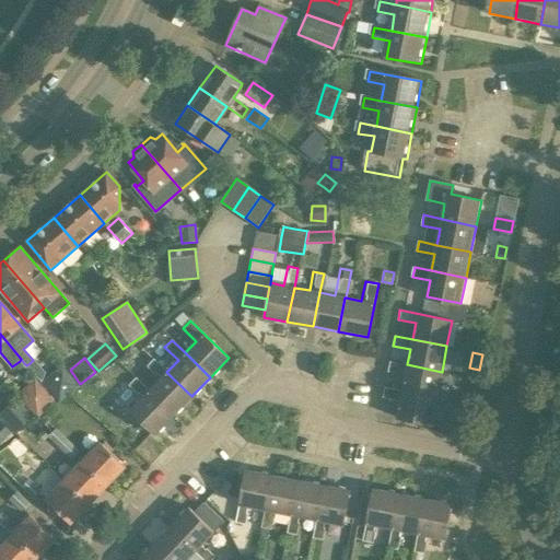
[(33,360),(28,364),(32,369),(38,363),(34,359),(33,360)]
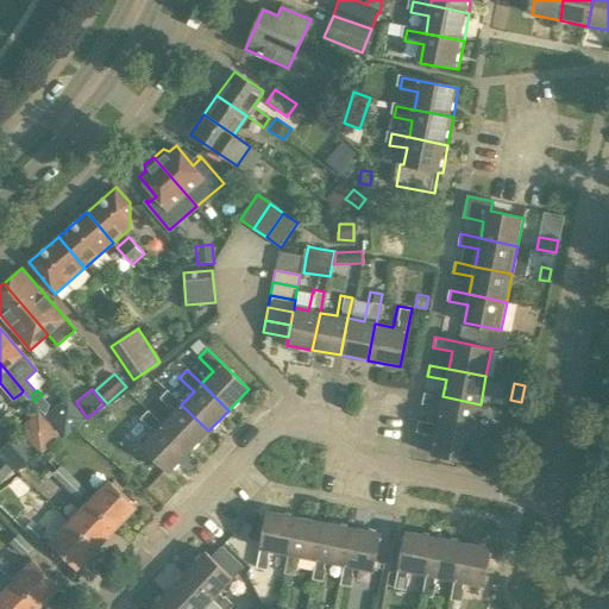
[(208,431),(181,405),(167,390),(159,399),(174,412),(161,425),(188,452),(208,431)]
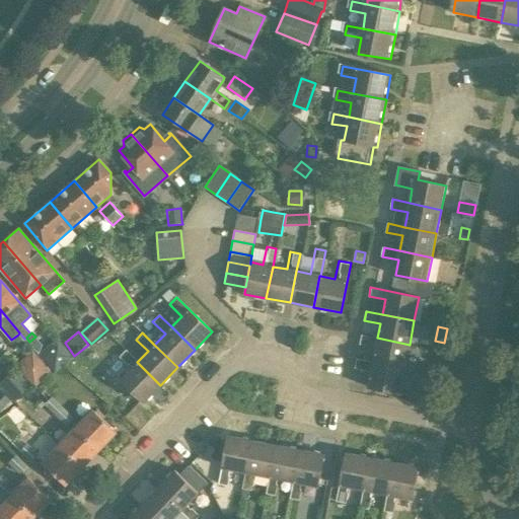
[(361,335),(359,344),(375,348),(373,362),(404,369),(410,345),(377,338),(361,335)]
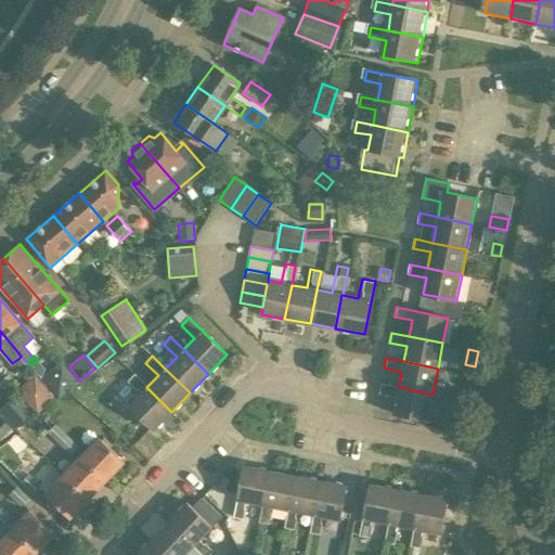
[(49,388),(57,398),(75,383),(77,382),(61,362),(41,378),(49,388)]
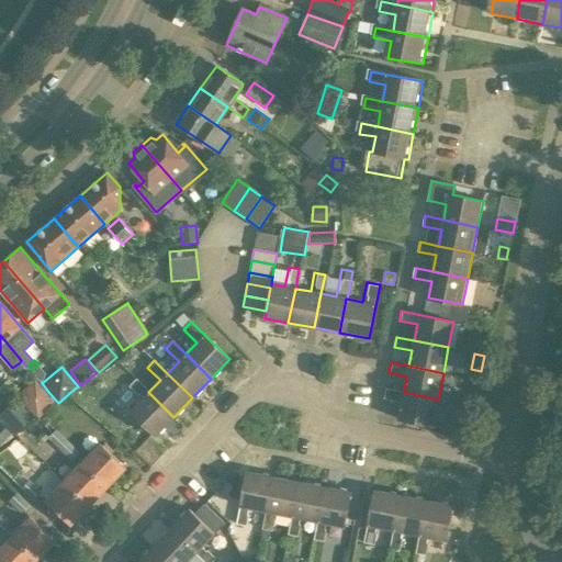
[(173,417),(148,392),(135,380),(128,386),(142,398),(130,411),(156,436),(173,417)]
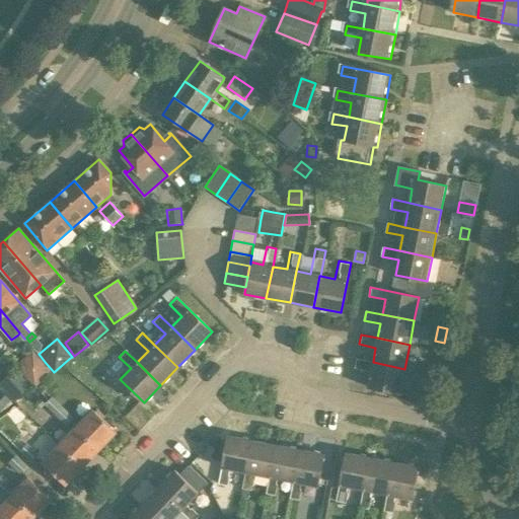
[(373,362),(356,359),(355,368),(371,371),(368,387),(399,393),(404,369),(373,362)]
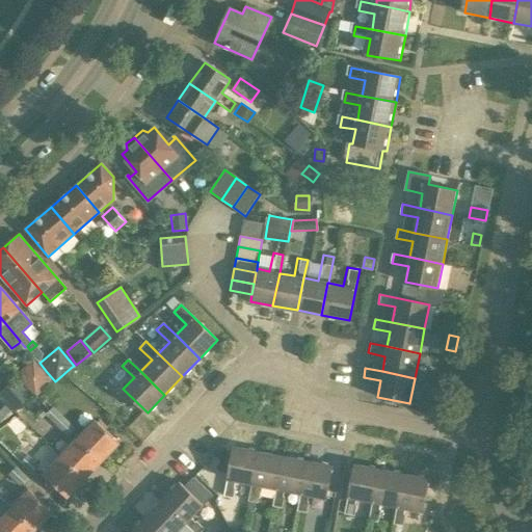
[(52,381),(44,372),(28,387),(36,396),(52,381)]
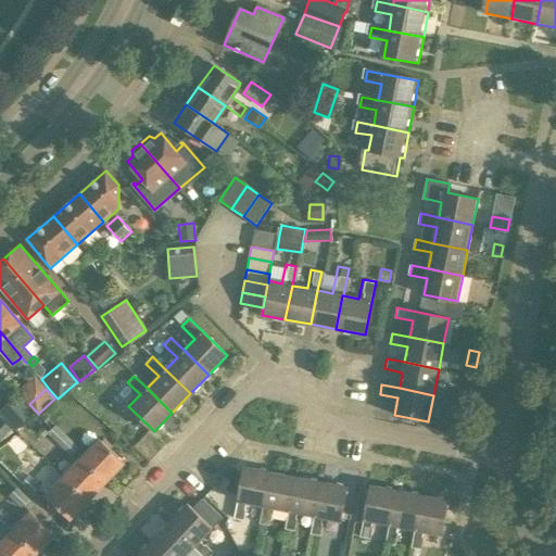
[(21,401),(2,416),(15,430),(33,414),(21,401)]
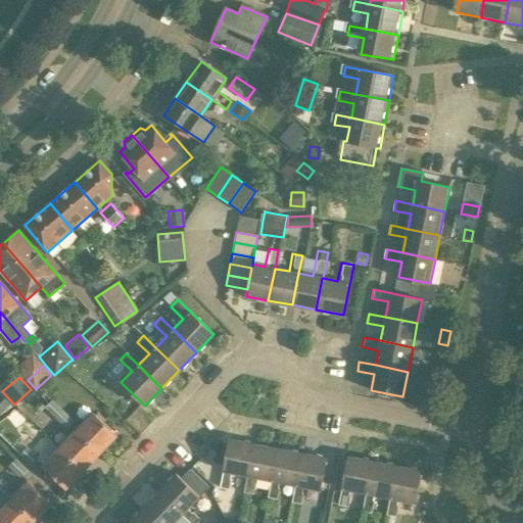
[(0,415),(11,403),(0,392),(0,415)]
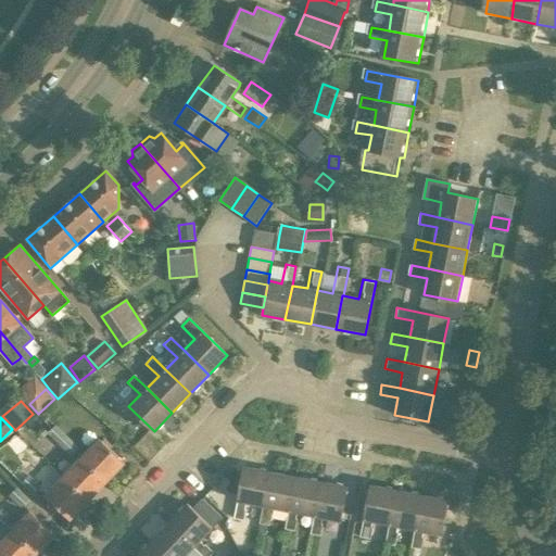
[(47,434),(58,445),(66,436),(55,426),(47,434)]
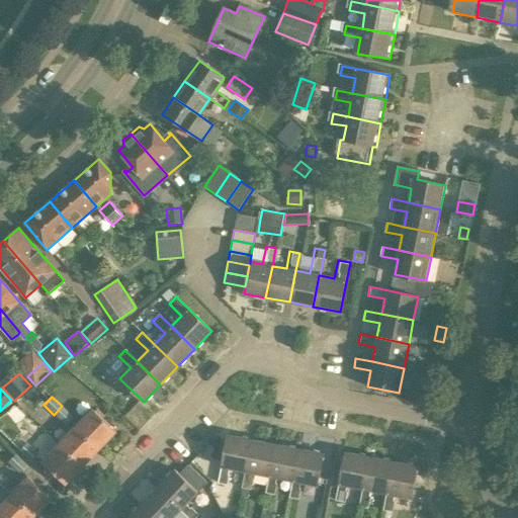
[(64,424),(72,416),(62,406),(54,415),(64,424)]
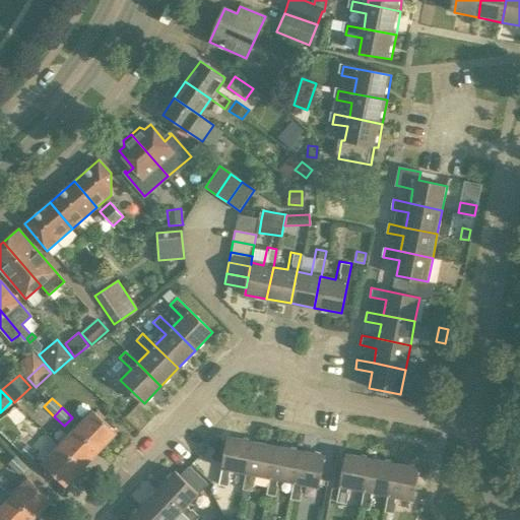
[(94,412),(93,411),(76,429),(99,450),(116,433),(103,419),(104,417),(96,410),(94,412)]
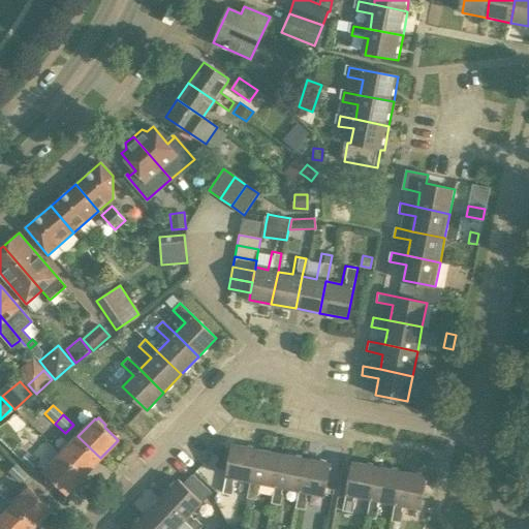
[(78,436),(61,454),(84,476),(100,458),(78,436)]
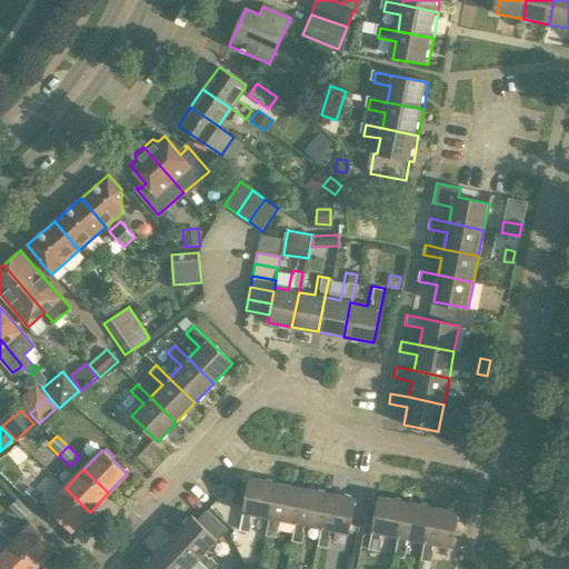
[(241,520),(239,529),(250,531),(251,521),(248,520),(249,513),(252,515),(269,518),(270,518),(277,482),(250,477),(241,520)]
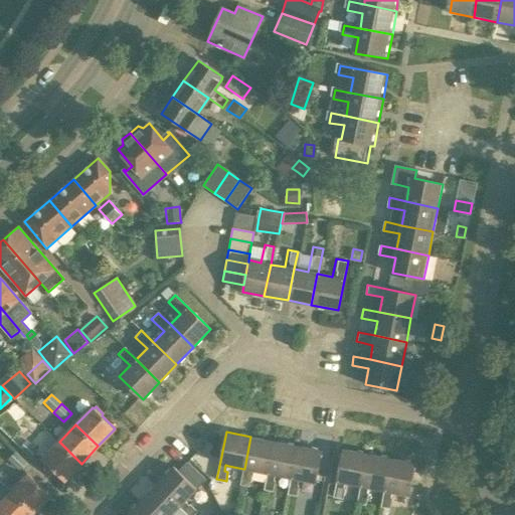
[(243,469),(240,484),(248,485),(249,485),(251,476),(247,475),(248,470),(252,470),(267,473),(268,474),(274,442),(250,437),(244,469),(243,469)]
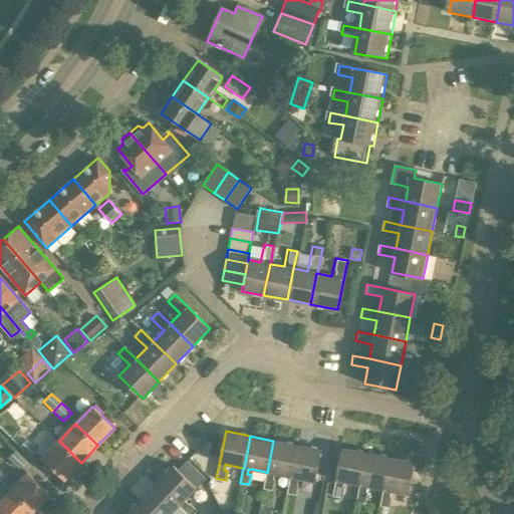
[(37,449),(27,439),(19,446),(29,457),(37,449)]
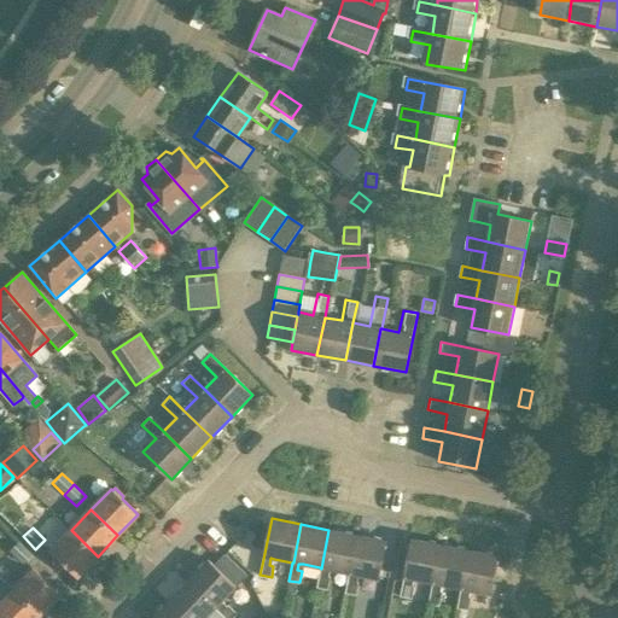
[(260,536),(252,529),(242,540),(250,547),(260,536)]
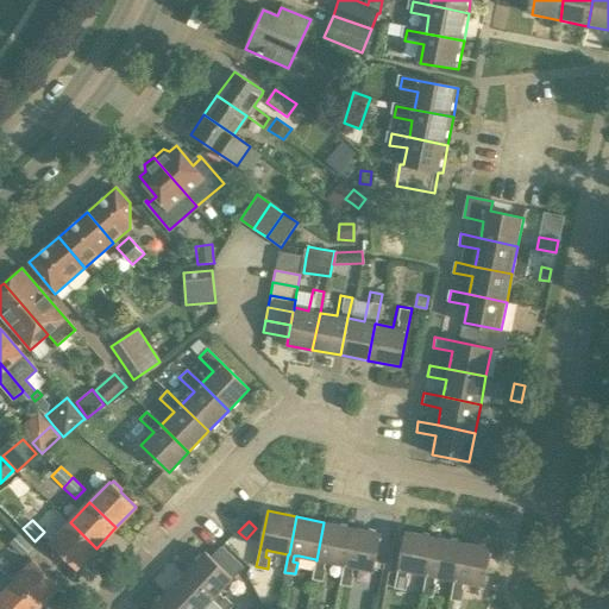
[(70,522),(50,544),(76,569),(96,548),(70,522)]
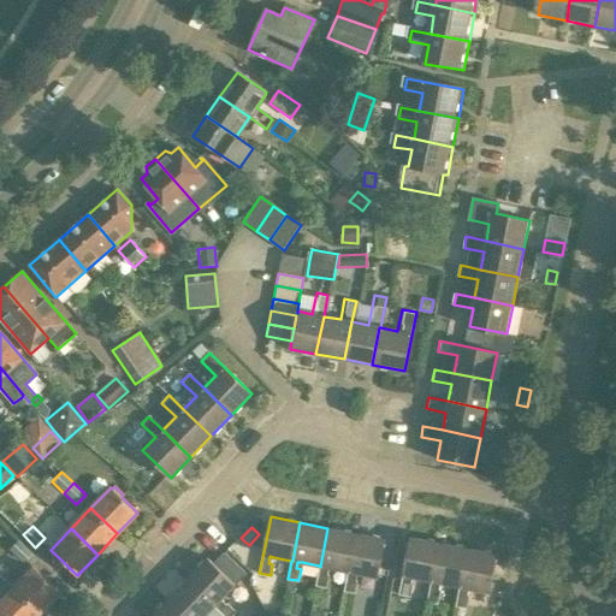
[(319,566),(317,584),(327,586),(329,574),(325,574),(326,568),(330,568),(348,572),(355,533),(343,531),(327,528),(320,567),(319,566)]
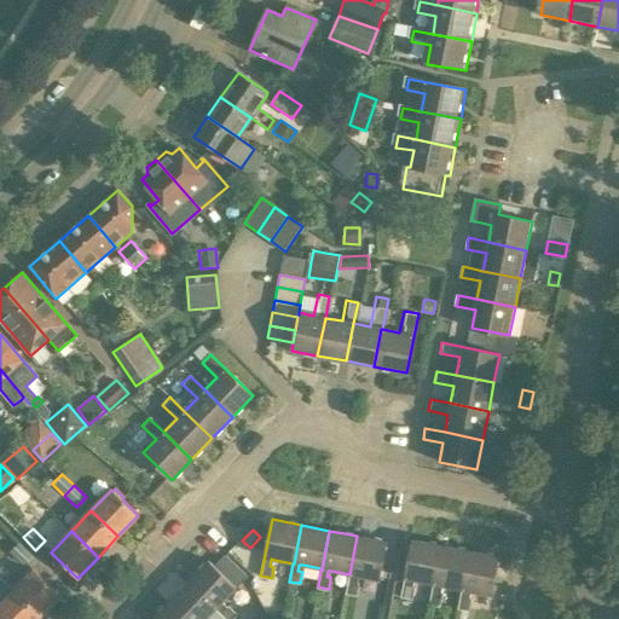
[(350,574),(346,593),(357,594),(359,583),(356,583),(357,576),(360,577),(380,580),(387,542),(357,536),(350,574)]
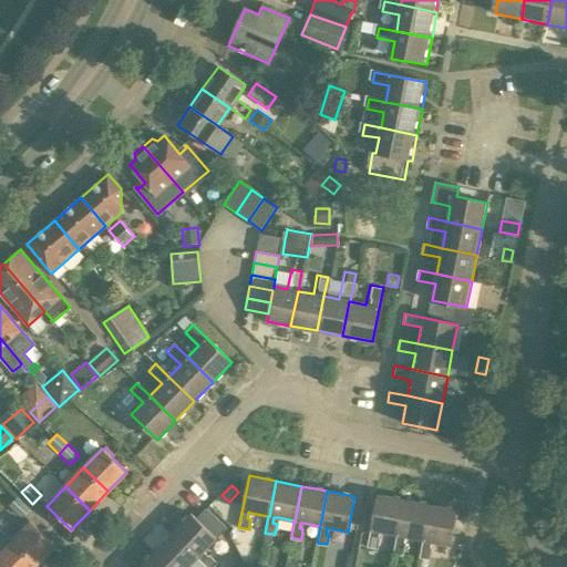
[(18,496),(16,498),(9,505),(21,516),(29,507),(18,496)]
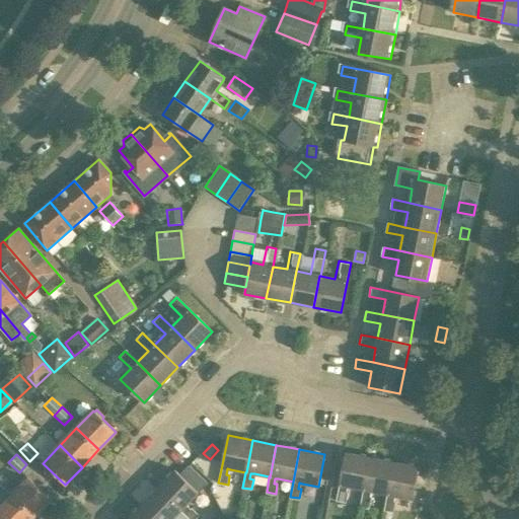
[(364,491),(371,459),(348,454),(341,488),(339,501),(348,503),(350,494),(346,493),(347,488),(364,491)]
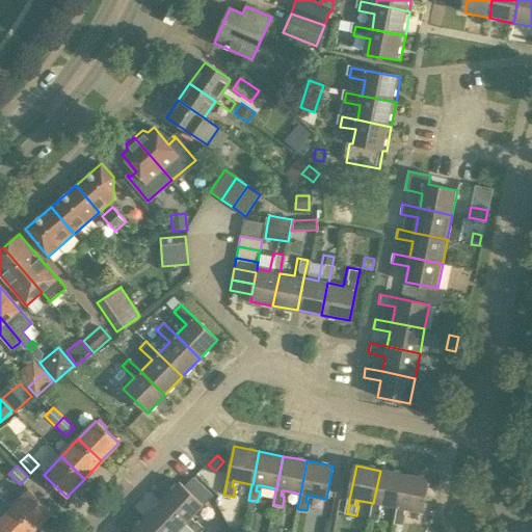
[(398,508),(404,475),(380,471),(373,503),(370,517),(379,520),(381,510),(379,510),(380,505),(398,508)]
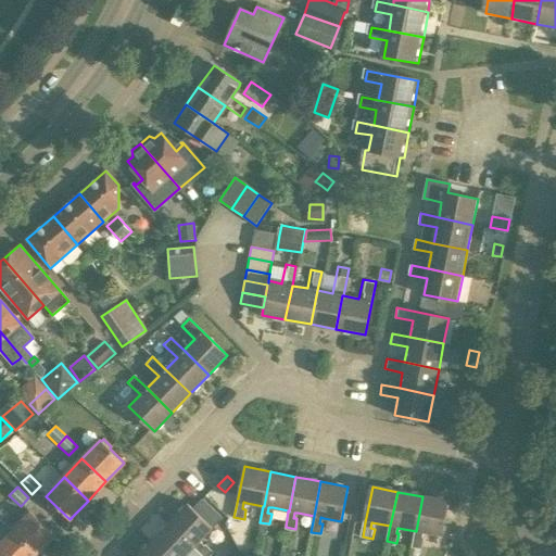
[(451,502),(422,496),(416,531),(413,546),(422,548),(424,539),(421,539),(422,532),(443,536),(446,525),(451,502)]
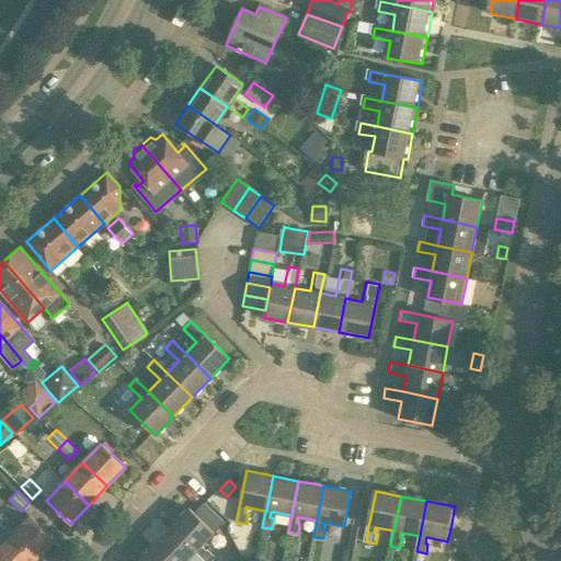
[(189,508),(171,527),(196,551),(206,560),(210,560),(215,557),(206,548),(203,550),(201,548),(215,533),(189,508)]
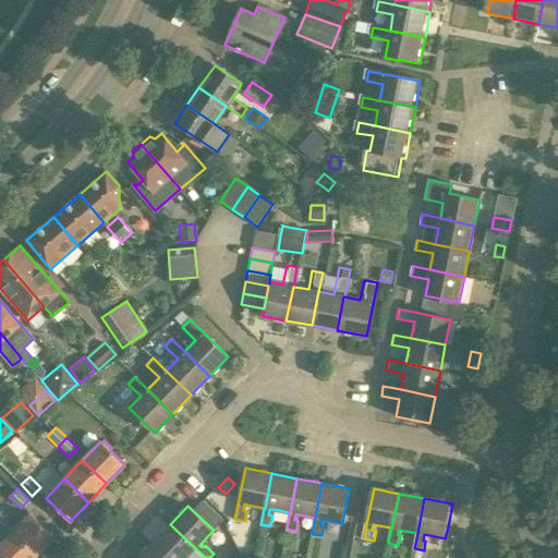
[(10,522),(0,512),(0,526),(2,530),(10,522)]
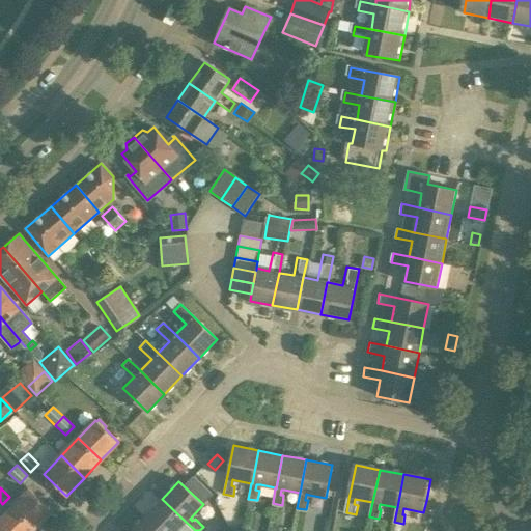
[(29,488),(11,506),(35,529),(52,510),(29,488)]
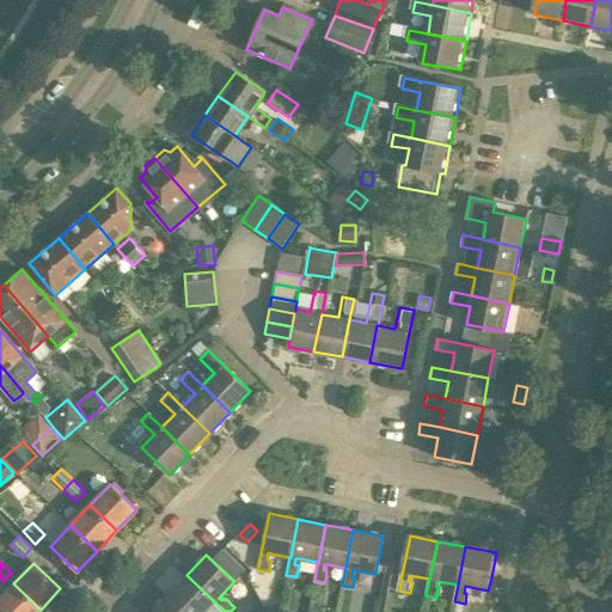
[(187,575),(166,595),(183,611),(204,611),(214,603),(224,611),(225,611),(214,601),(187,575)]
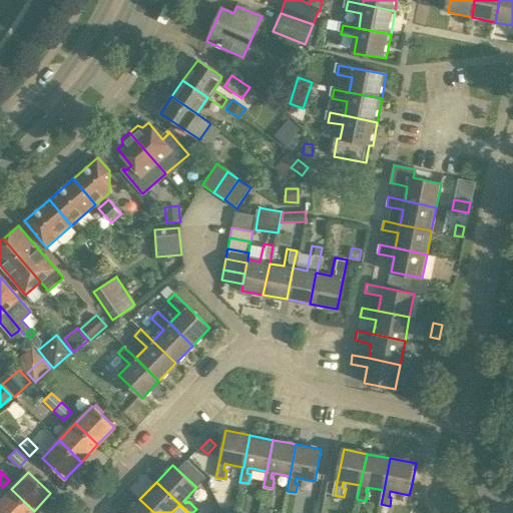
[(239,482),(238,492),(245,494),(247,483),(239,482)]
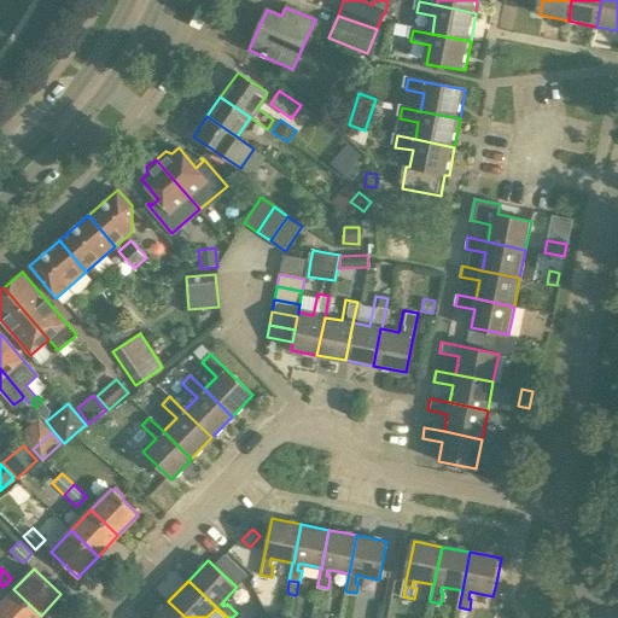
[(13,589),(0,604),(0,616),(1,617),(38,617),(41,616),(13,589)]
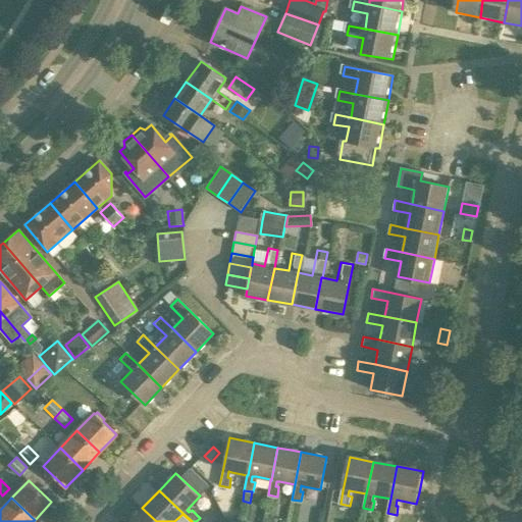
[(156,521),(142,508),(127,521),(156,521)]
